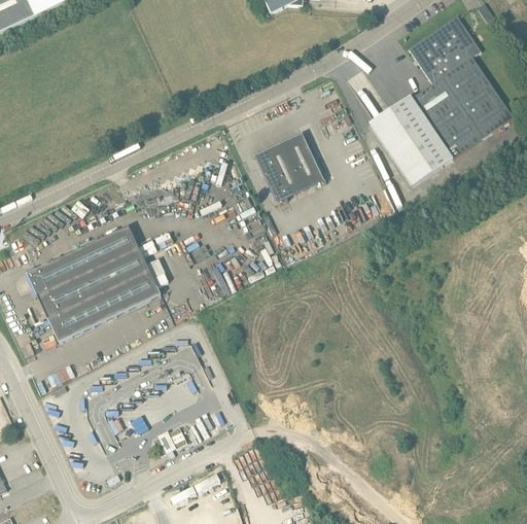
[(0,0),(0,33),(70,0),(0,0)]
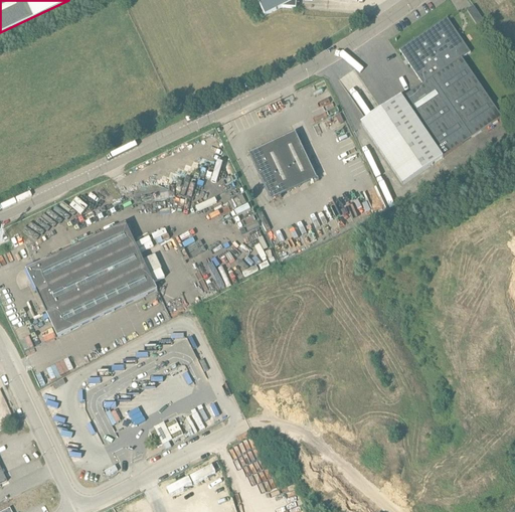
[(255,0),(261,9),(283,0),(255,0)]
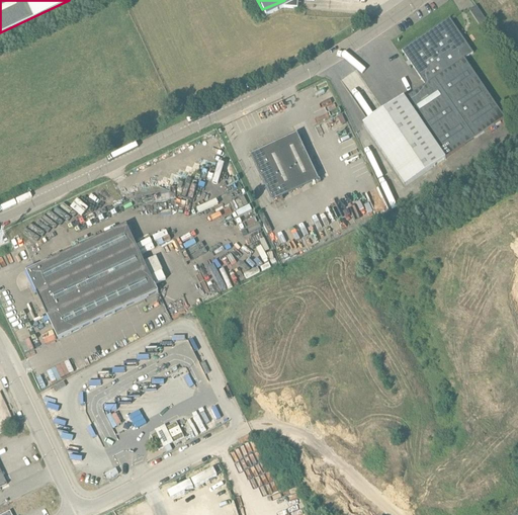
[(482,25),(488,20),(476,3),(469,8),(482,25)]
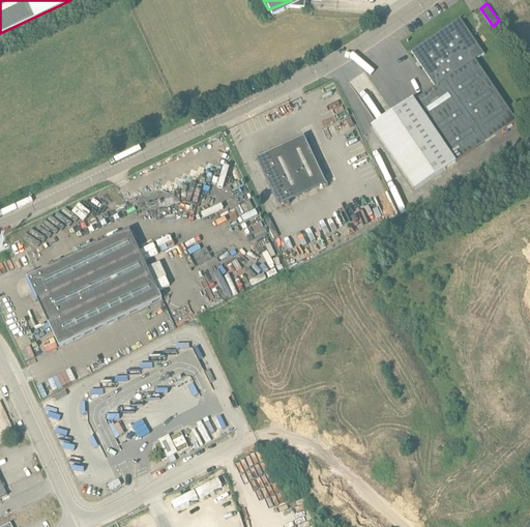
[(475,58),(483,52),(460,17),(412,50),(436,85),(414,99),(413,96),(372,124),(414,187),(517,118),(475,58)]
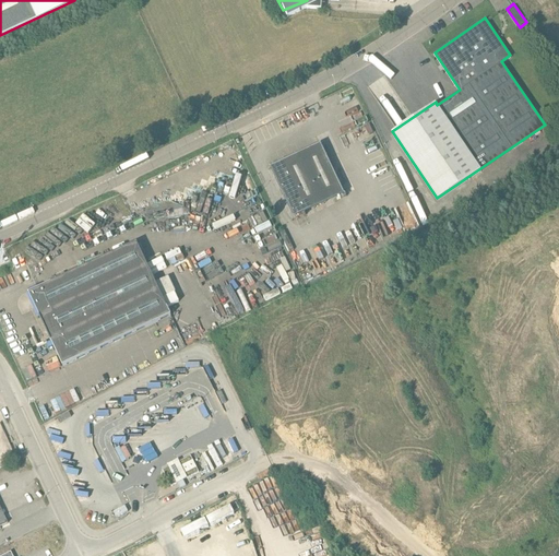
[(294,215),(344,191),(321,142),(271,165),(294,215)]
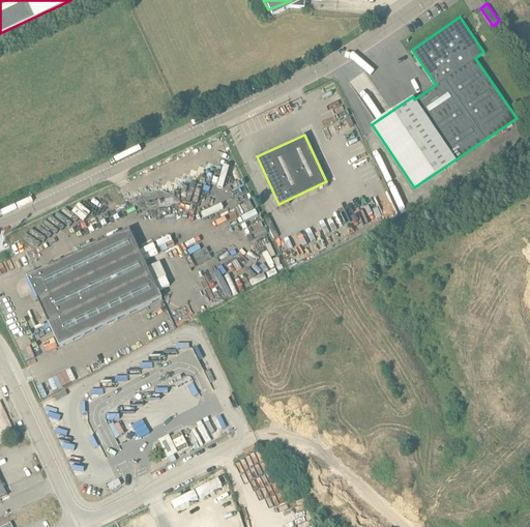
[(162,296),(134,237),(129,228),(27,276),(59,345),(162,296)]
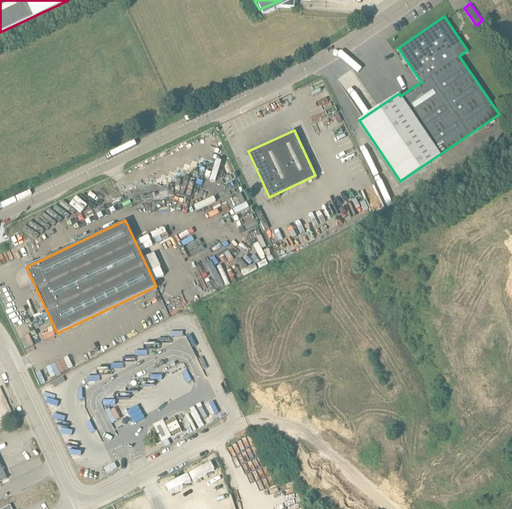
[(131,405),(121,409),(126,423),(137,419),(131,405)]
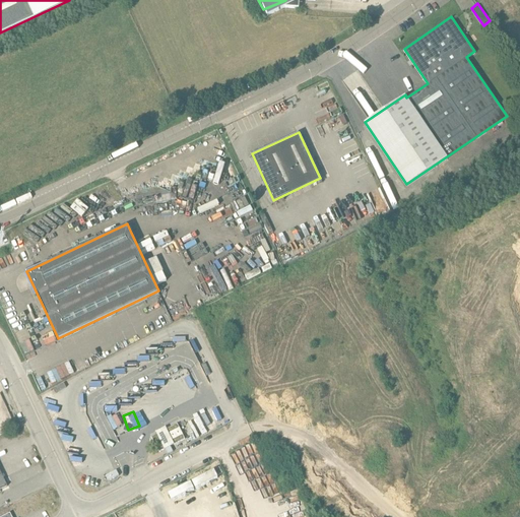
[(151,435),(158,450),(185,437),(177,422),(151,435)]
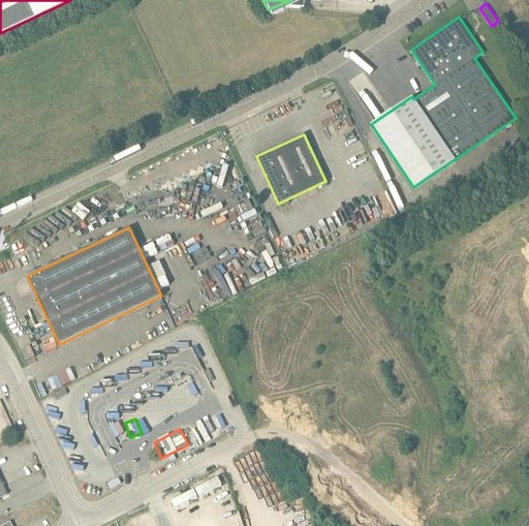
[(222,484),(218,476),(195,488),(199,495),(222,484)]
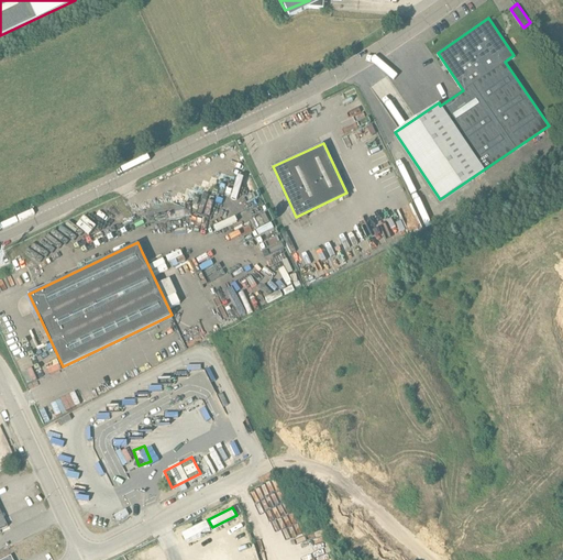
[(211,528),(207,519),(183,533),(187,540),(211,528)]
